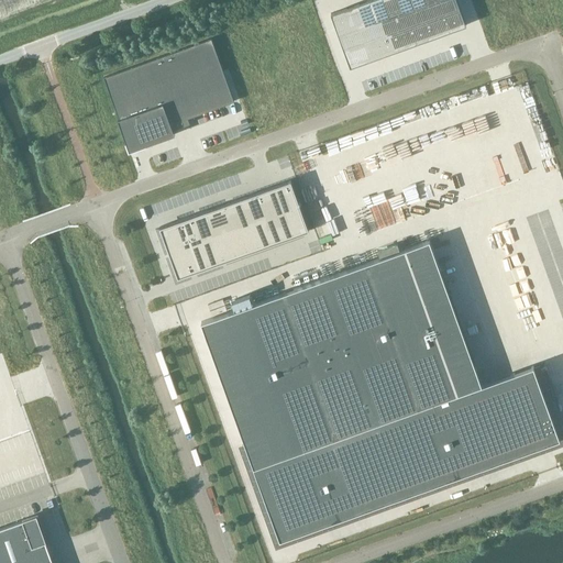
[(459,0),(370,0),(331,14),(352,68),(468,25),(459,0)]
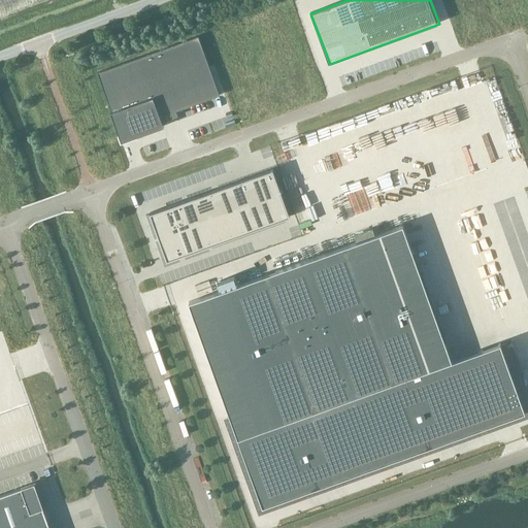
[(198,36),(97,72),(111,111),(110,111),(121,141),(164,126),(161,117),(220,95),(198,36)]
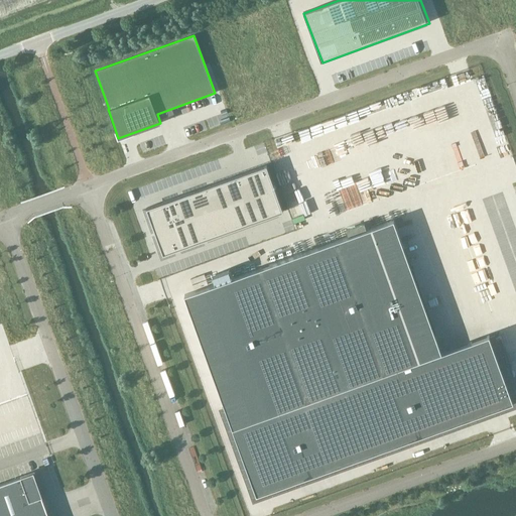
[(263,167),(249,172),(257,195),(258,195),(271,189),(263,167)]
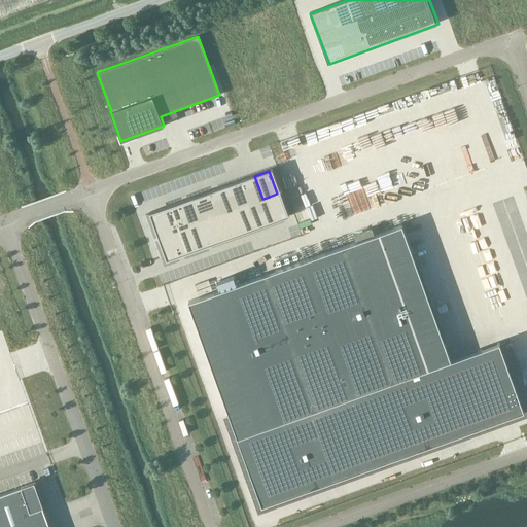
[(254,176),(240,181),(248,204),(253,202),(262,199),(254,176)]
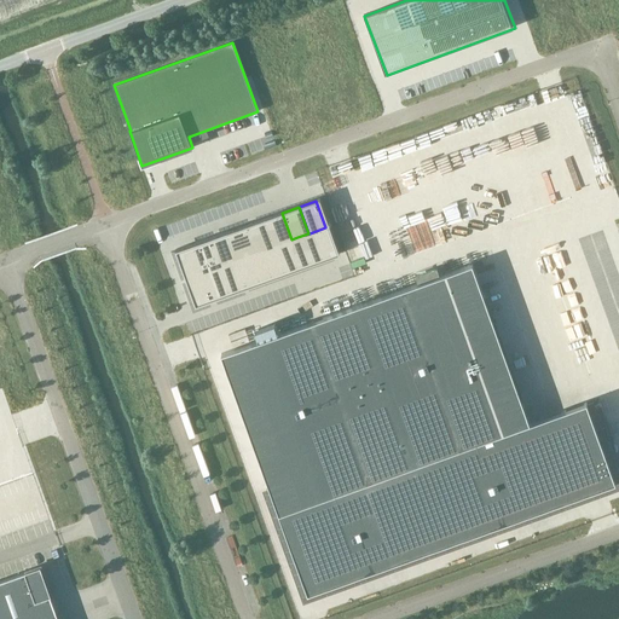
[(282,213),(264,220),(273,247),(285,242),(291,239),(282,213)]
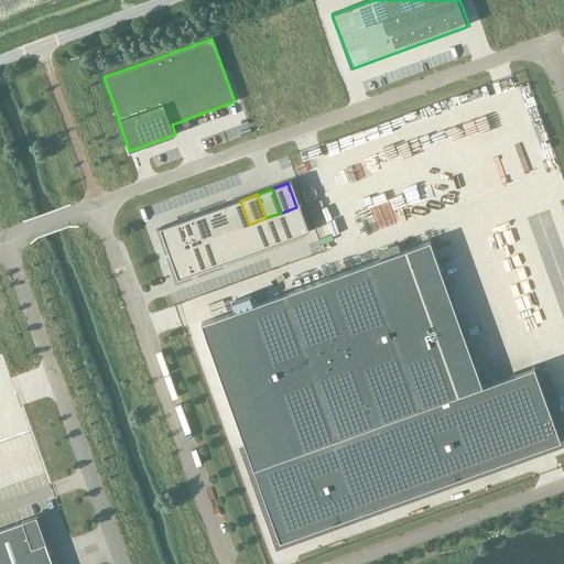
[(240,201),(225,206),(234,230),(238,228),(249,225),(240,201)]
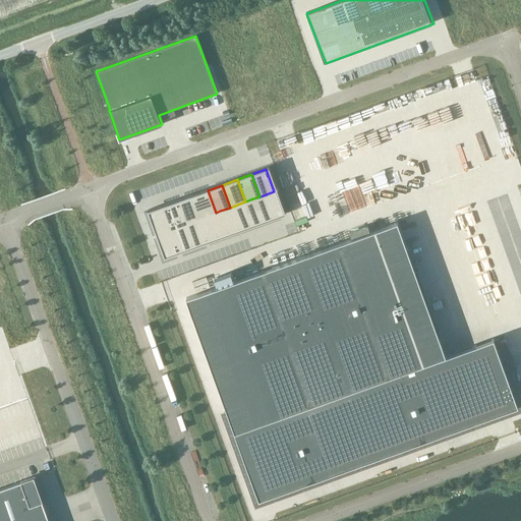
[(208,190),(193,195),(201,218),(211,215),(216,213),(208,190)]
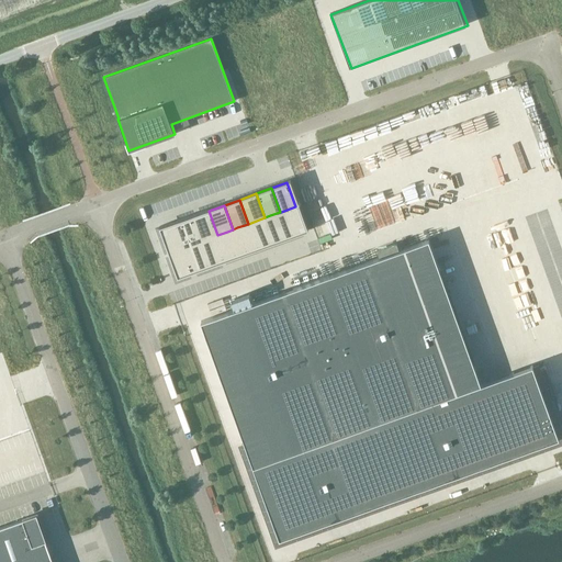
[(295,206),(281,212),(290,236),(304,231),(295,206)]
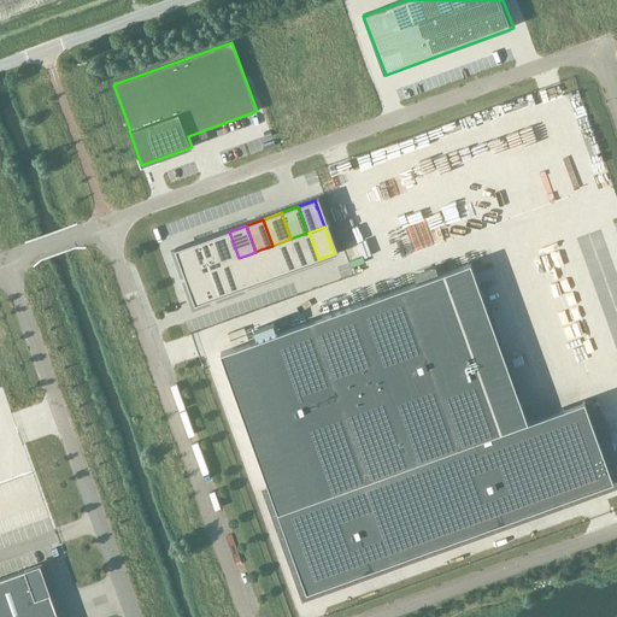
[(229,231),(212,238),(222,264),(238,259),(239,258),(229,231)]
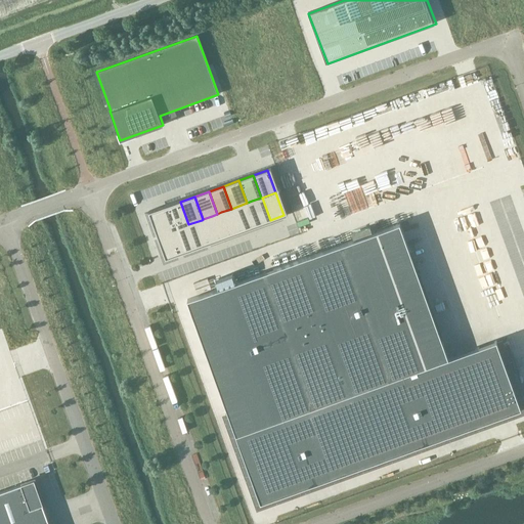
[(261,198),(252,201),(260,223),(270,220),(262,198),(261,198)]
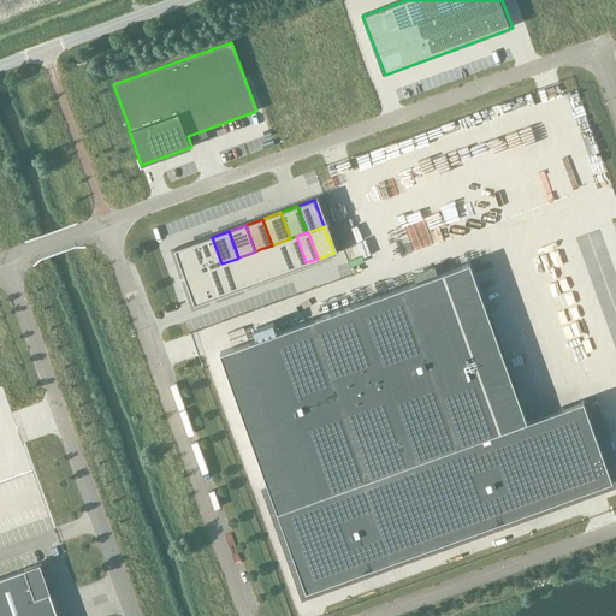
[(290,238),(284,241),(294,267),(306,262),(296,236),(290,238)]
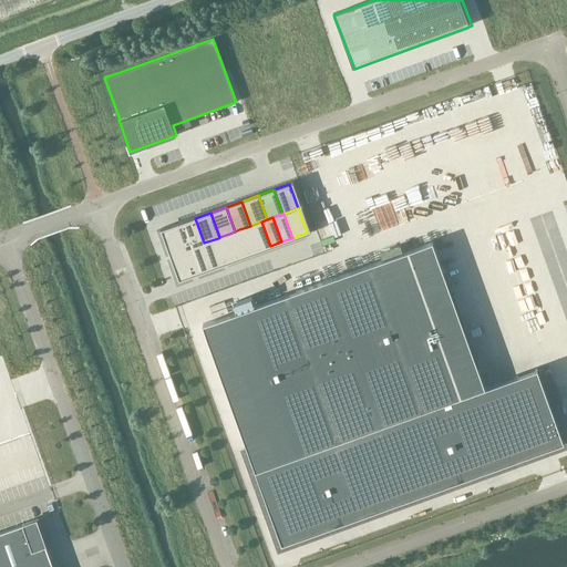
[(195,218),(179,224),(188,248),(203,244),(204,243),(195,218)]
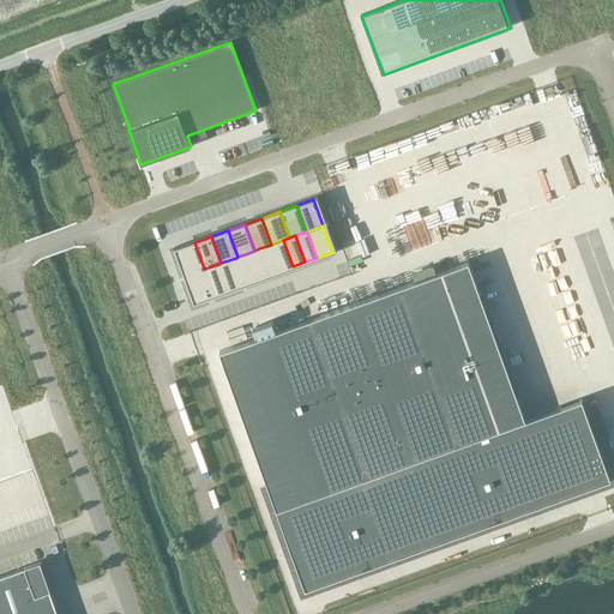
[(283,240),(271,245),(281,271),(293,266),(283,240)]
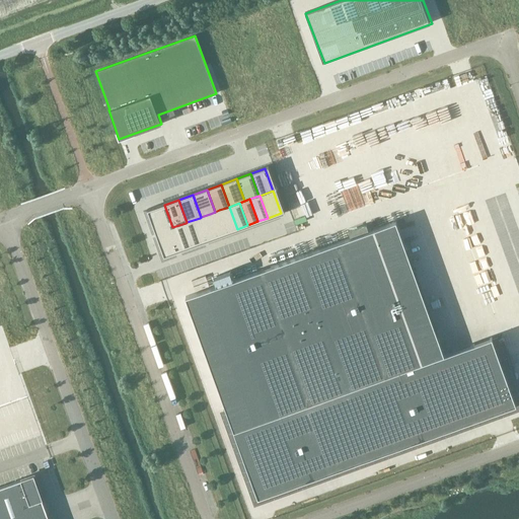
[(164,205),(150,210),(158,232),(171,228),(172,227),(164,205)]
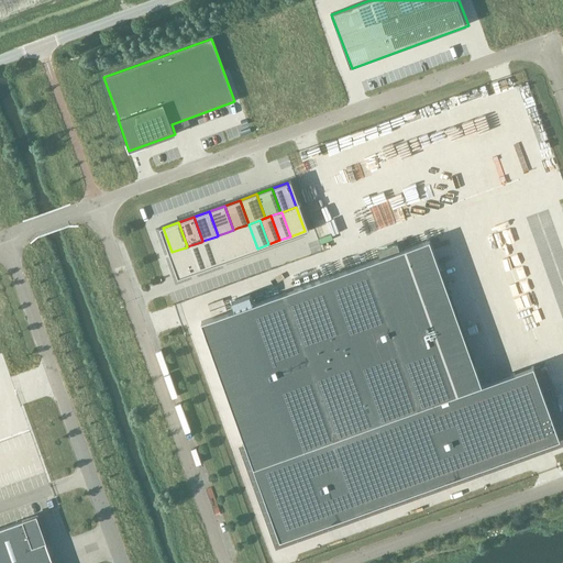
[(249,224),(238,228),(247,253),(257,250),(257,249),(249,224)]
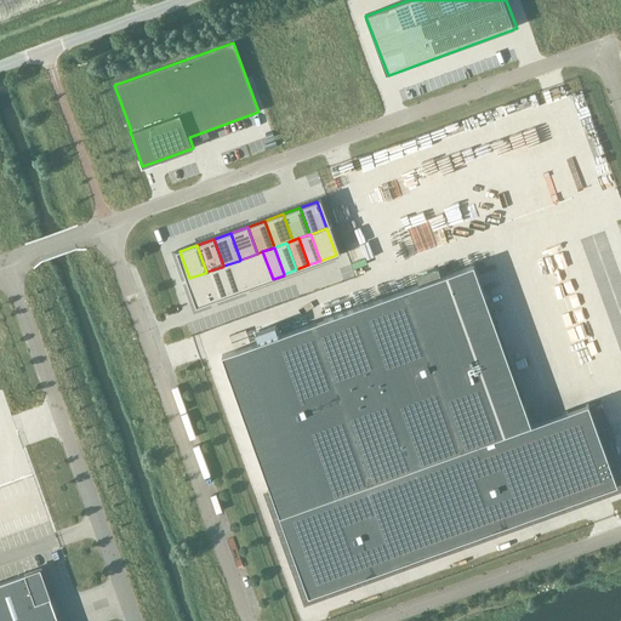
[(257,254),(251,256),(261,284),(273,279),(262,251),(257,254)]
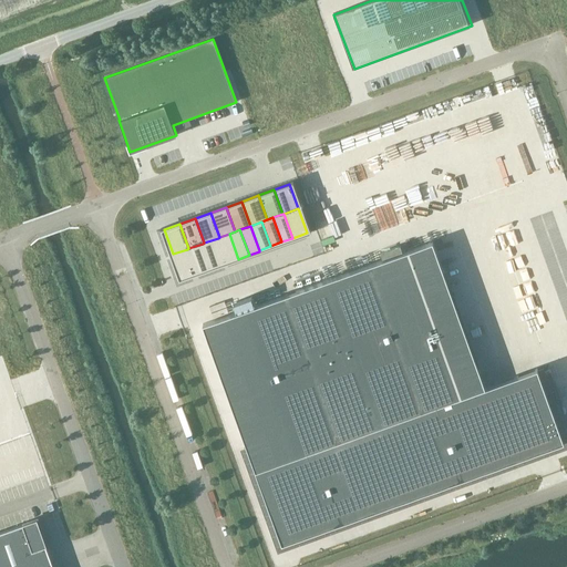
[(219,237),(218,238),(227,264),(238,259),(229,234),(219,237)]
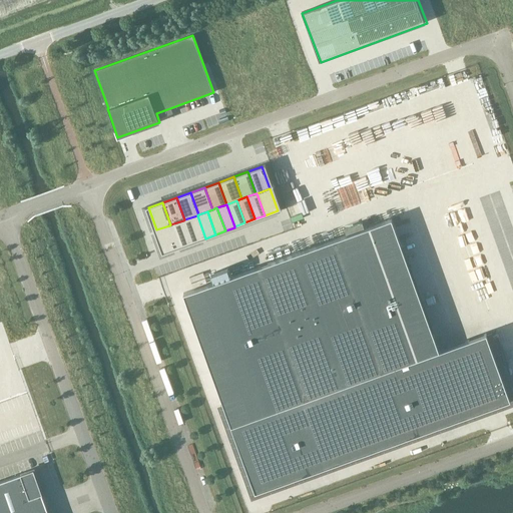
[(184,219),(183,220),(191,243),(205,238),(197,215),(184,219)]
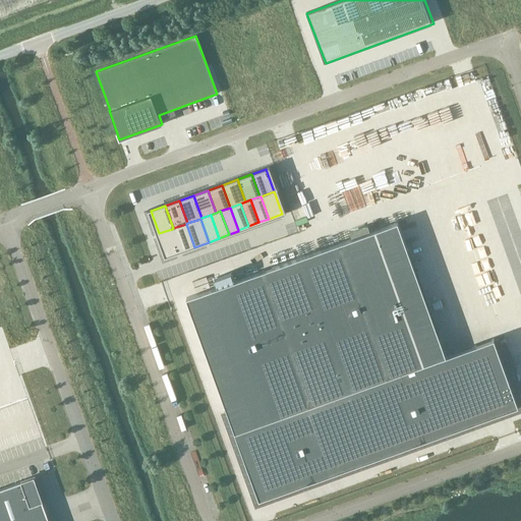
[(173,228),(172,229),(181,253),(195,248),(194,247),(186,224),(173,228)]
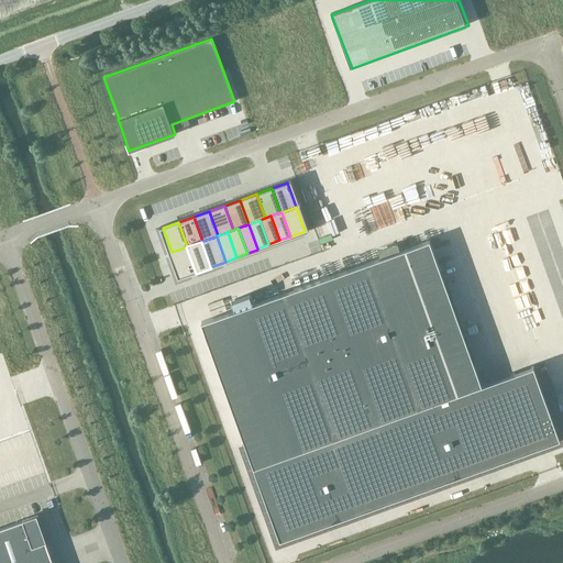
[(429,244),(203,328),(279,540),(556,439),(531,367),(481,385),(429,244)]
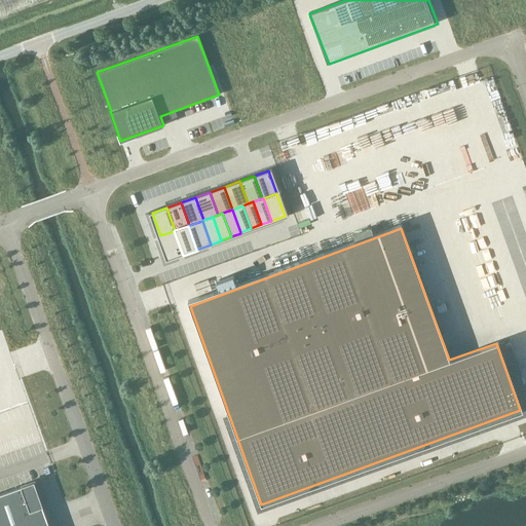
[(174,231),(160,235),(170,260),(183,256),(174,231)]
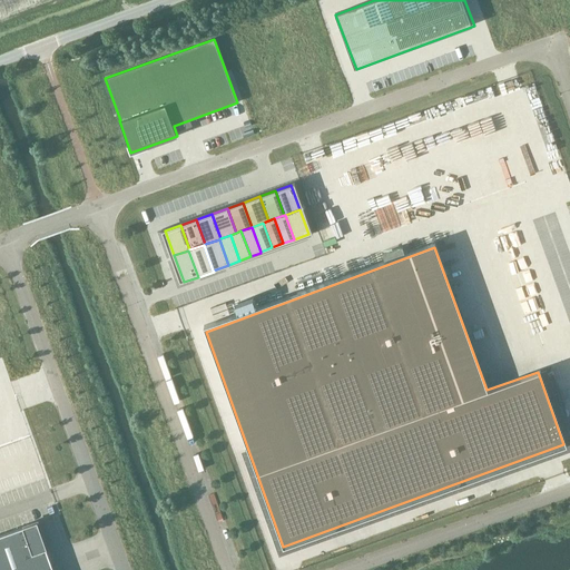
[(236,310),(255,303),(253,297),(234,304),(236,310)]
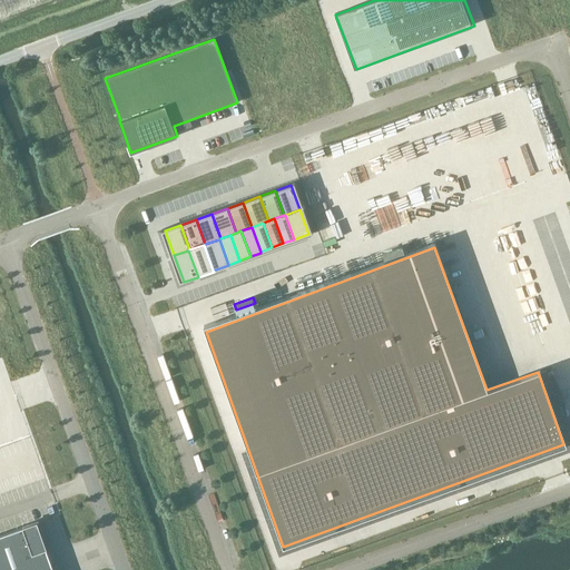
[(22,526),(0,533),(0,569),(53,569),(46,548),(47,548),(37,520),(22,526)]
